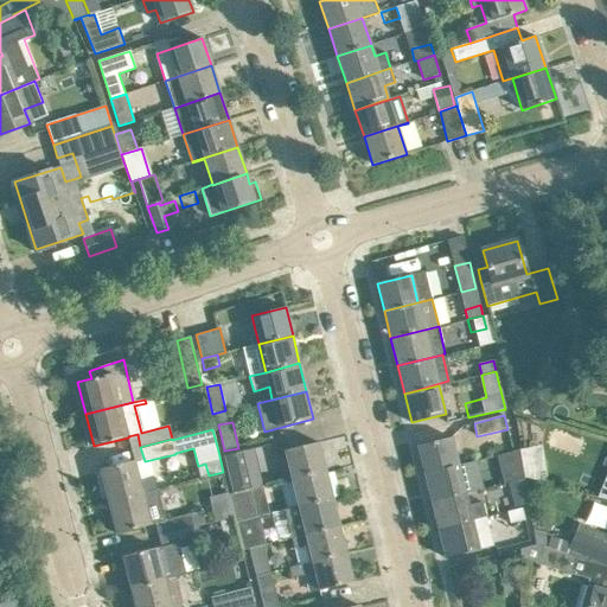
[(452,438),(440,440),(417,446),(425,473),(459,465),(452,438)]
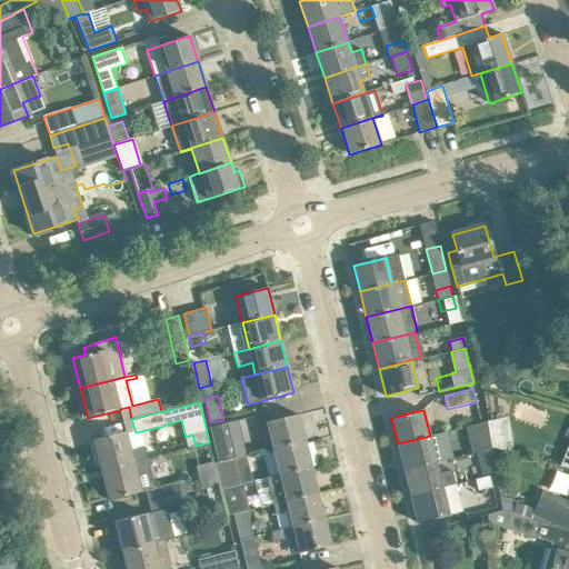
[(299,415),(277,420),(267,422),(273,449),(306,441),(299,415)]
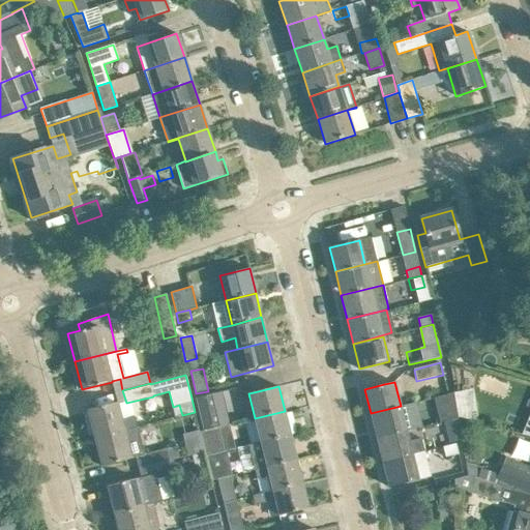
[(222,392),(195,399),(203,431),(200,432),(229,424),(222,392)]
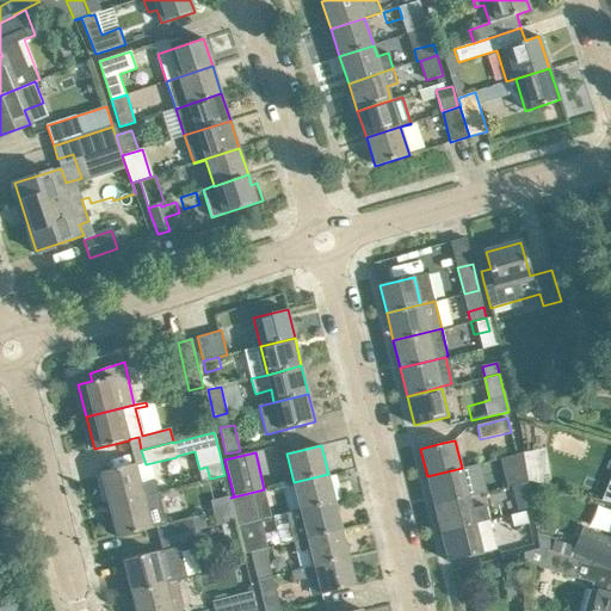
[(517,456),(501,458),(505,477),(507,487),(528,482),(523,455),(517,456)]
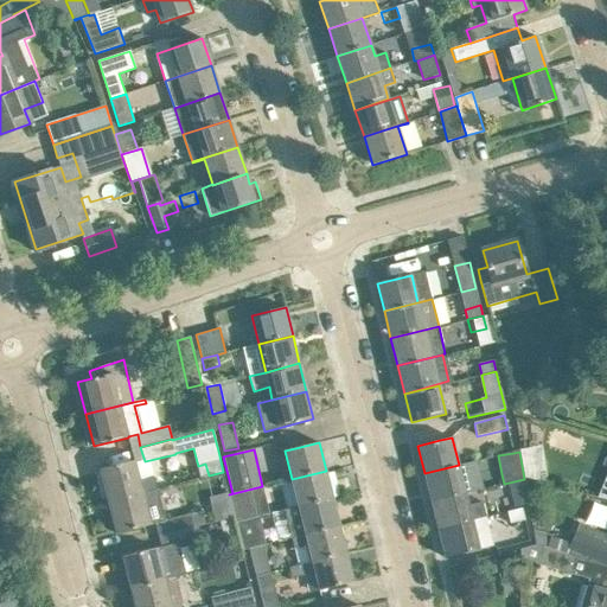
[(134,460),(123,464),(100,470),(108,502),(142,492),(158,489),(154,477),(139,480),(134,460)]
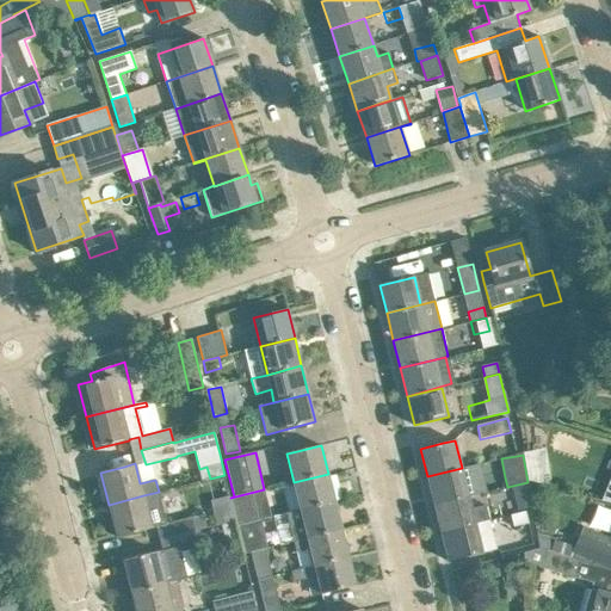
[(462,468),(427,476),(433,504),(469,495),(462,468)]
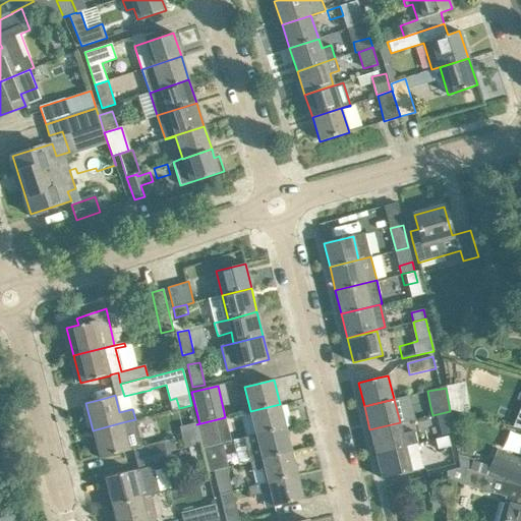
[(280,404),(250,411),(256,435),(285,427),(280,404)]
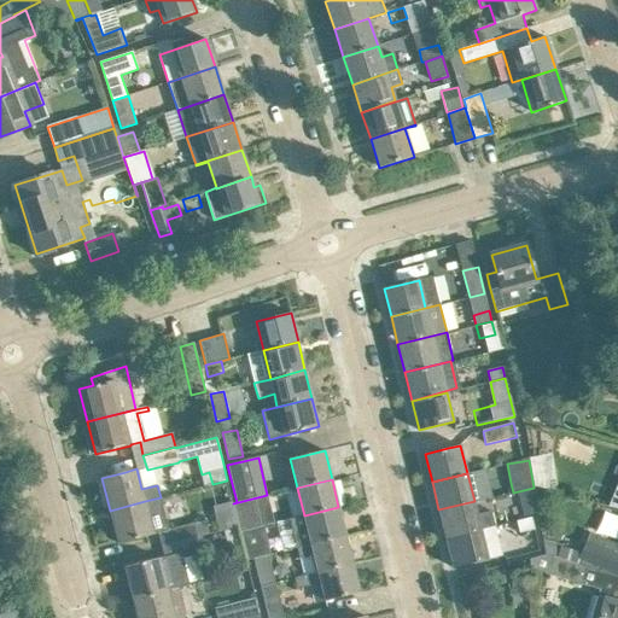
[(231,493),(227,481),(213,484),(215,496),(231,493)]
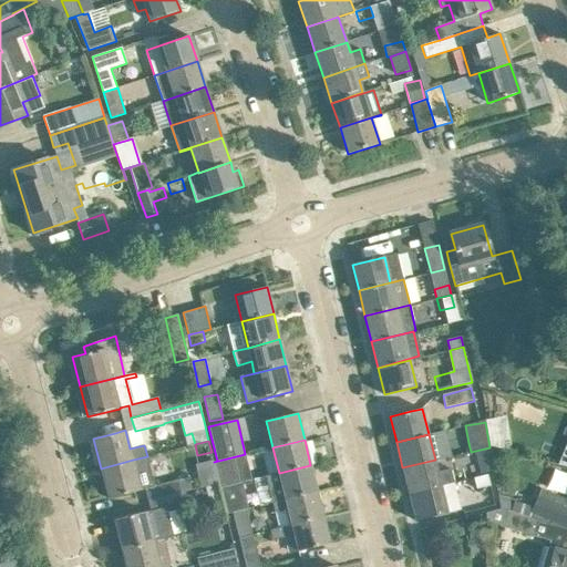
[(245,454),(214,462),(220,487),(243,483),(243,482),(240,483),(235,457),(245,454)]
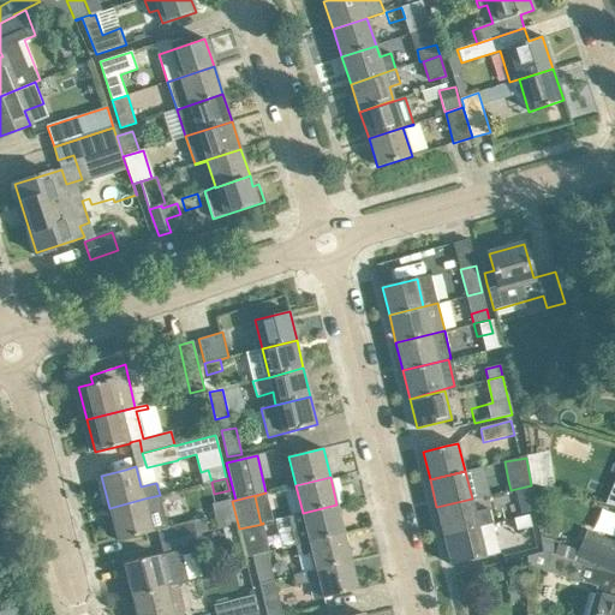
[(153,532),(144,499),(109,508),(118,541),(153,532)]
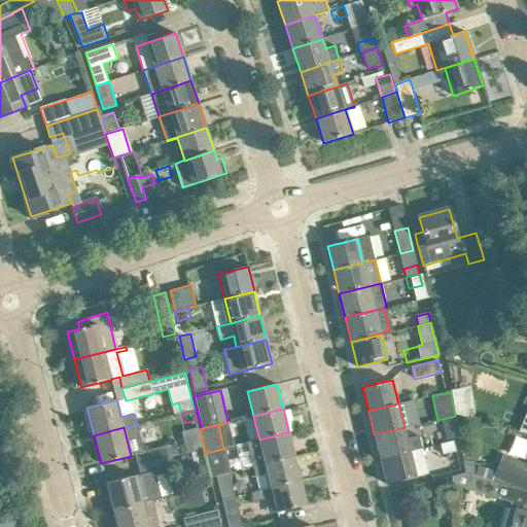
[(407,440),(405,427),(374,434),(380,459),(423,449),(420,436),(407,440)]
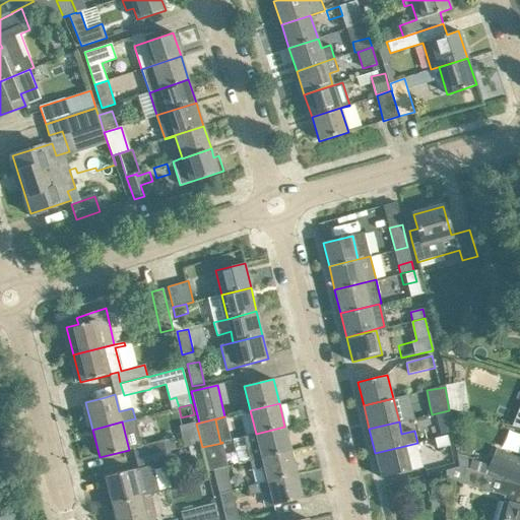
[(445,426),(432,429),(434,439),(448,435),(445,426)]
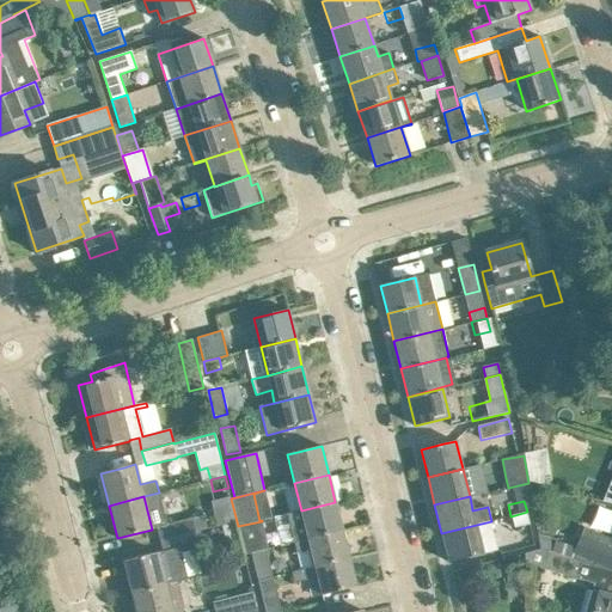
[(335,502),(301,510),(287,514),(294,543),(342,531),(335,502)]
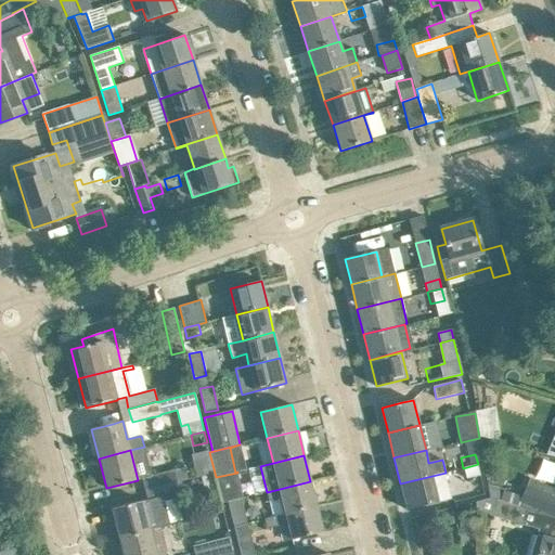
[(480,476),(478,464),(463,468),(466,479),(480,476)]
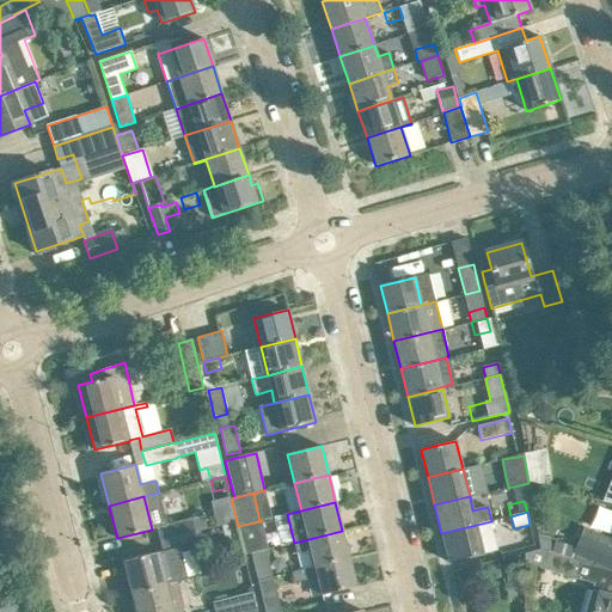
[(195,531),(193,518),(157,527),(159,539),(195,531)]
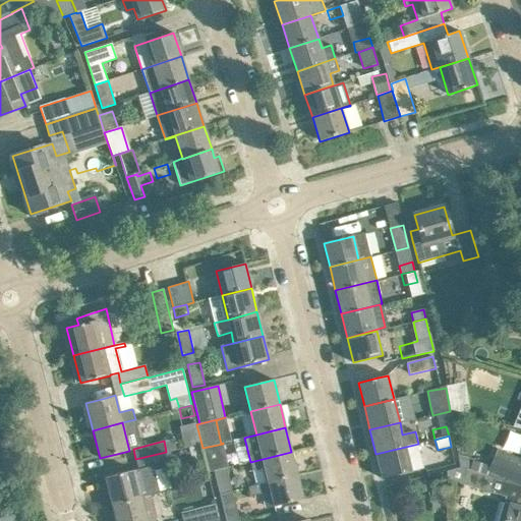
[(228,467),(223,444),(203,448),(209,472),(228,467)]
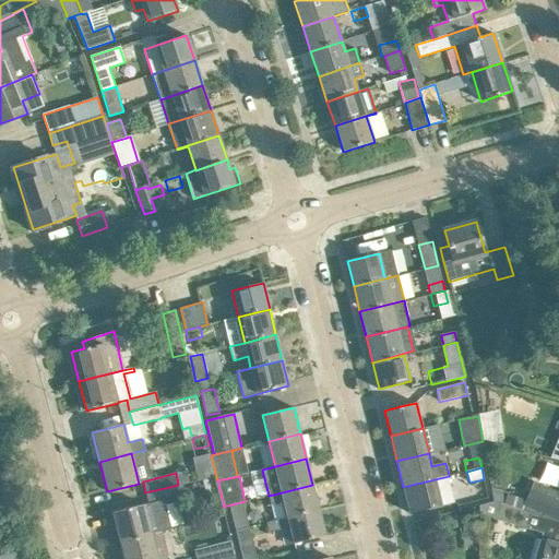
[(455,502),(449,476),(403,487),(409,513),(455,502)]
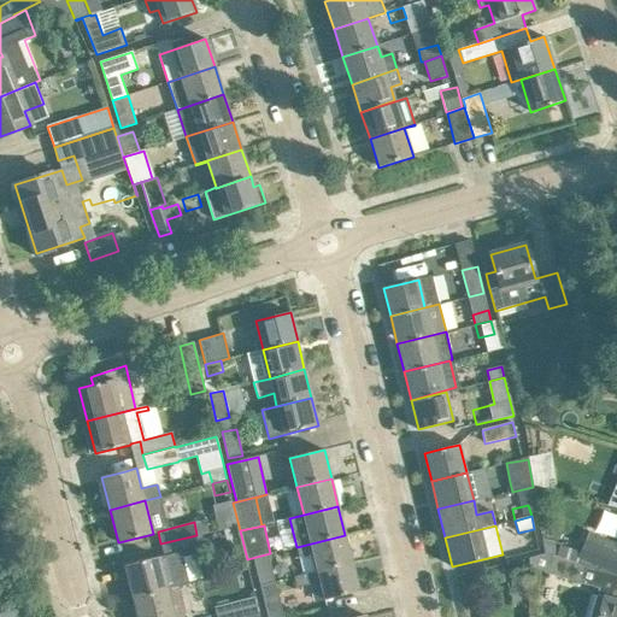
[(224,530),(230,553),(242,550),(236,527),(224,530)]
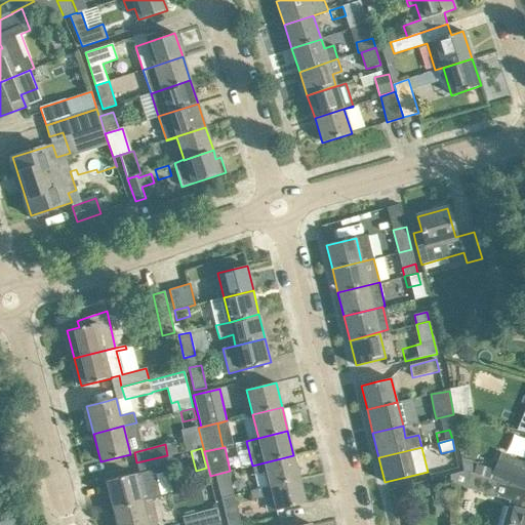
[(524,461),(501,452),(489,479),(495,481),(520,488),(521,488),(522,488),(524,489),(524,461)]
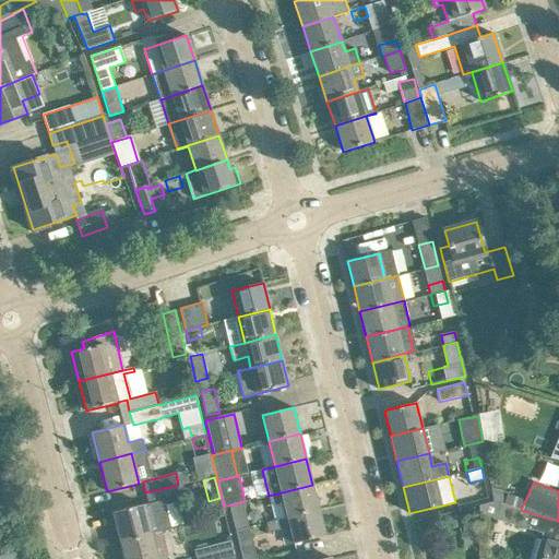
[(182,499),(178,485),(145,492),(149,503),(113,512),(120,542),(171,528),(165,503),(182,499)]
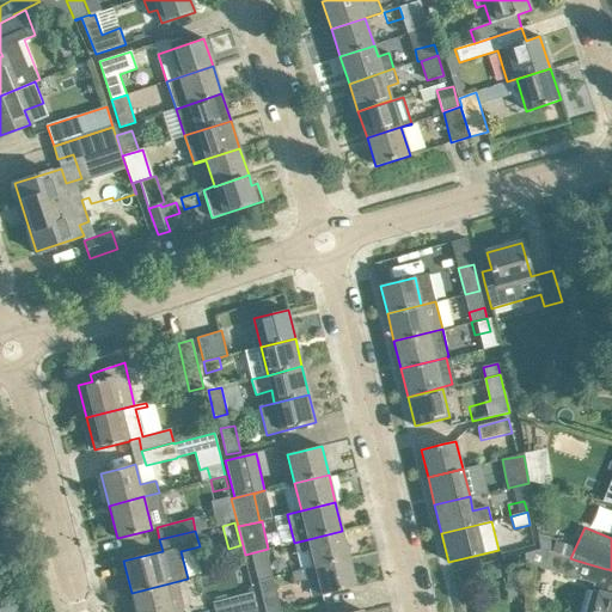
[(349,558),(342,531),(294,543),(297,555),(311,551),(314,567),(349,558)]
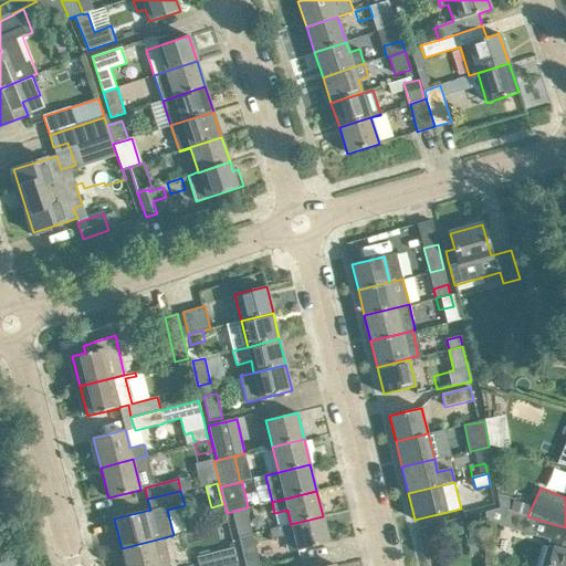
[(248,509),(248,507),(227,513),(232,512),(238,537),(253,534),(247,509),(248,509)]
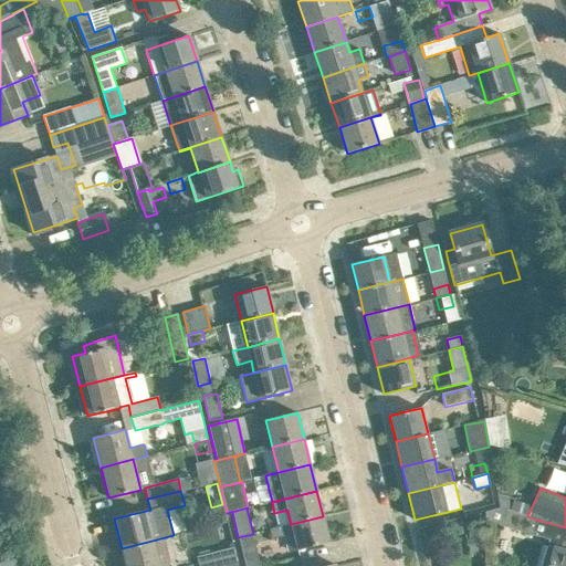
[(502,509),(486,512),(486,520),(530,533),(548,538),(540,565),(565,565),(565,551),(564,551),(565,545),(565,527),(563,526),(562,526),(561,526),(534,519),(527,516),(502,509)]
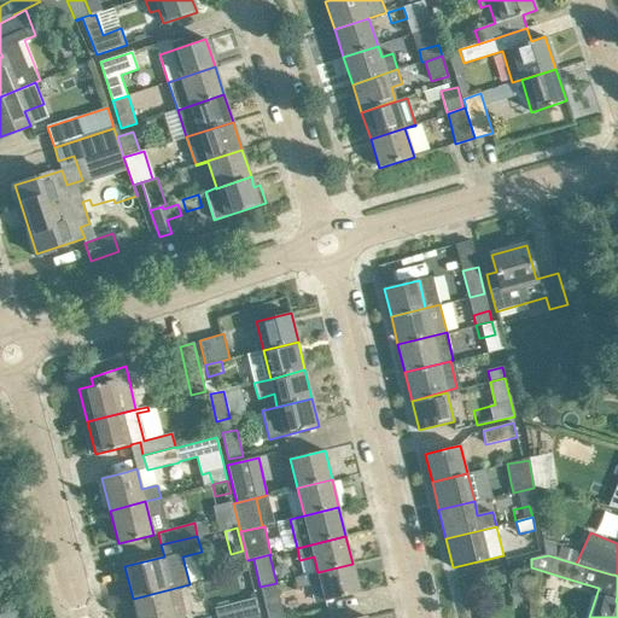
[(360,593),(353,564),(318,572),(295,578),(297,589),(320,583),(325,601),(360,593)]
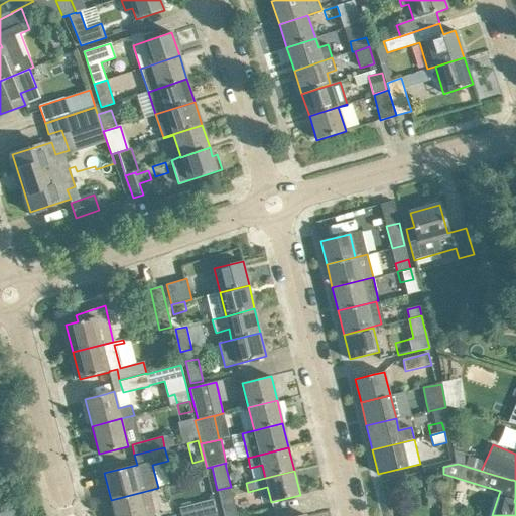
[(237,515),(231,487),(217,490),(223,515),(237,515)]
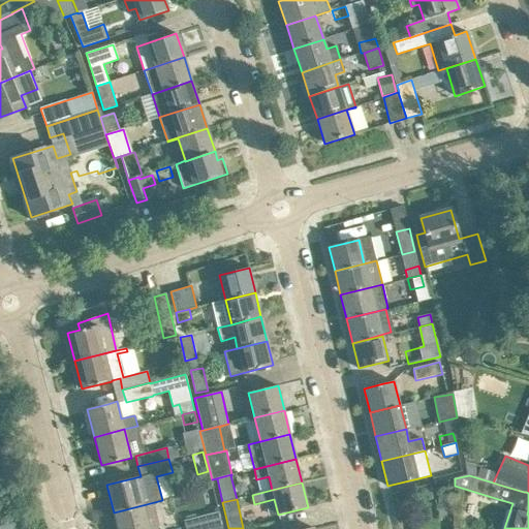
[(159,528),(153,503),(114,512),(118,528),(159,528)]
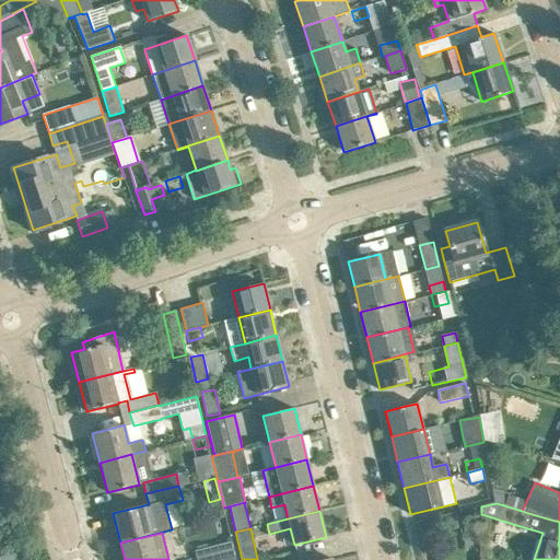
[(232,543),(196,551),(197,559),(222,559),(235,557),(232,543)]
